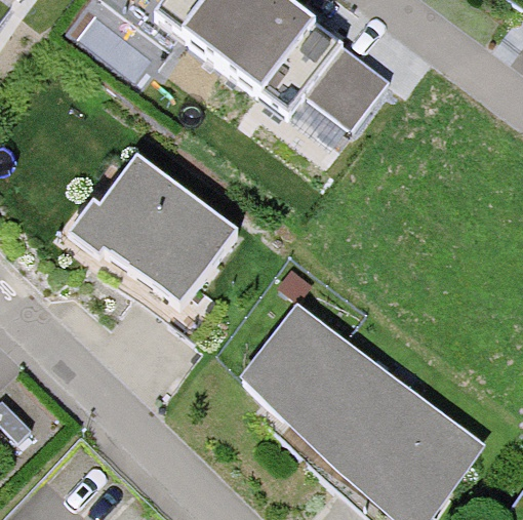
[(353,135),(392,83),(280,0),(170,0),(157,18),(293,121),(308,102),(353,135)]
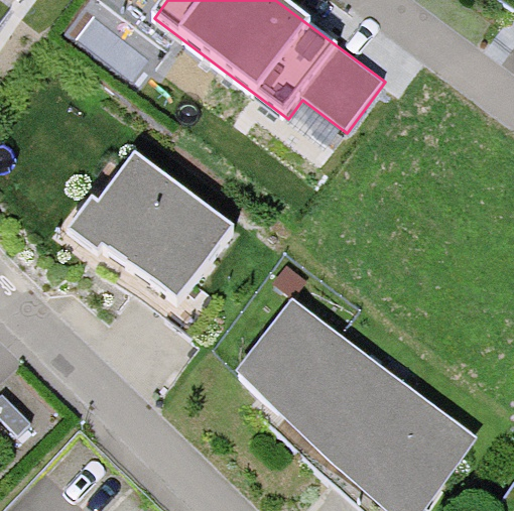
[(224,232),(123,159),(88,208),(81,202),(58,232),(90,256),(95,249),(171,304),(224,232)]
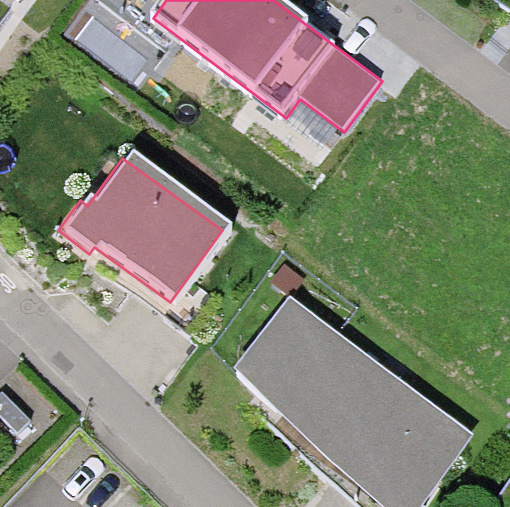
[(426,506),(471,431),(290,294),(231,367),(382,506),(426,506)]
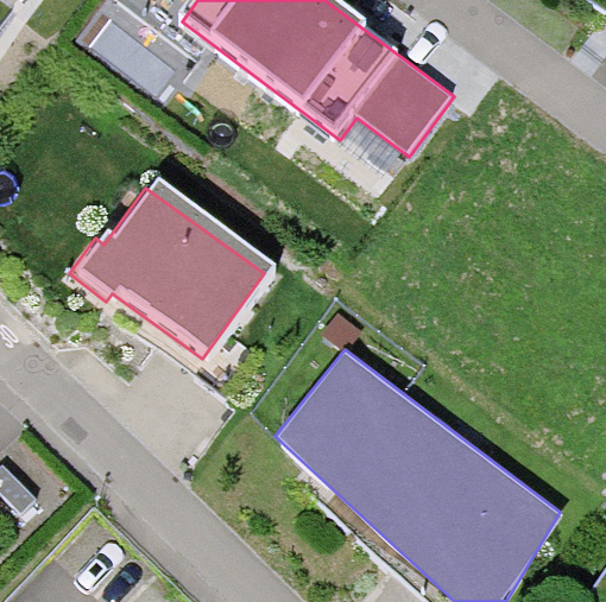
[(605,601),(605,580),(601,577),(585,601),(605,601)]
